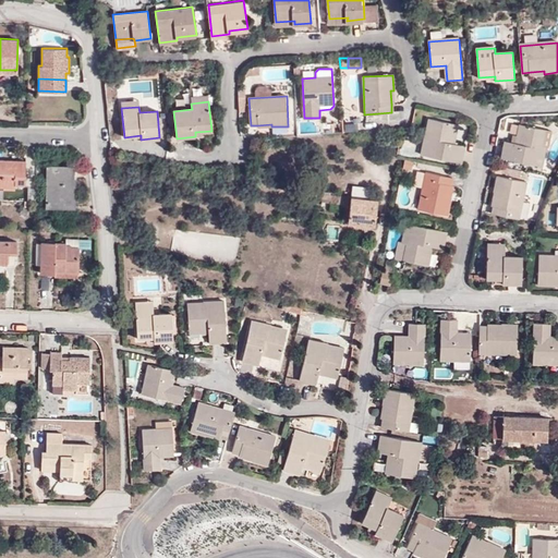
[(429,134),(425,134),(421,154),(461,161),(464,145),(455,143),(459,123),(433,119),(429,134)]
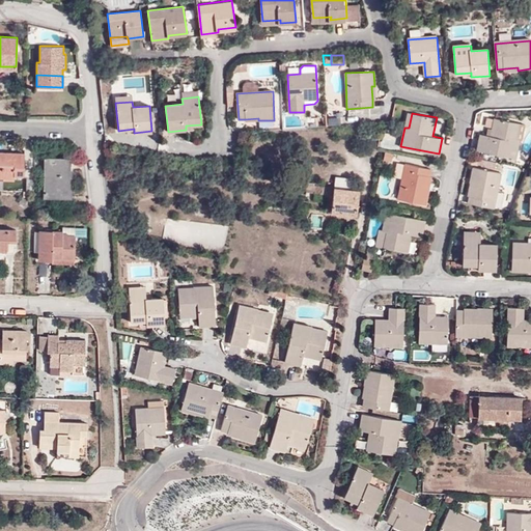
[(513,138),(516,122),(494,117),(492,129),(490,136),(485,135),(479,133),(476,149),(514,158),(519,139),(513,138)]
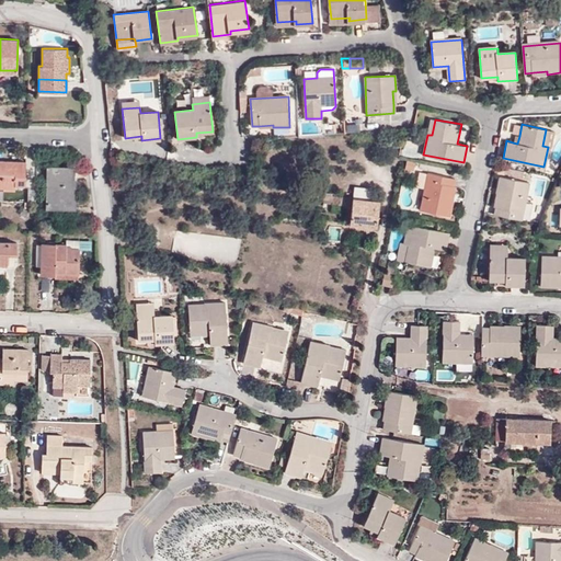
[(552,130),(546,129),(542,146),(548,147),(550,148),(552,130)]
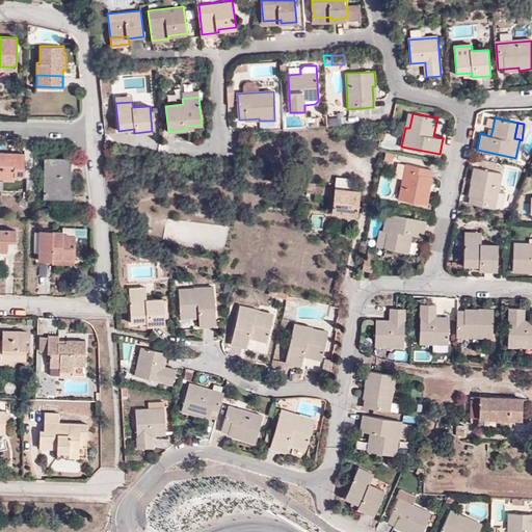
[(23,176),(24,153),(0,152),(0,179),(3,180),(3,175),(23,176)]
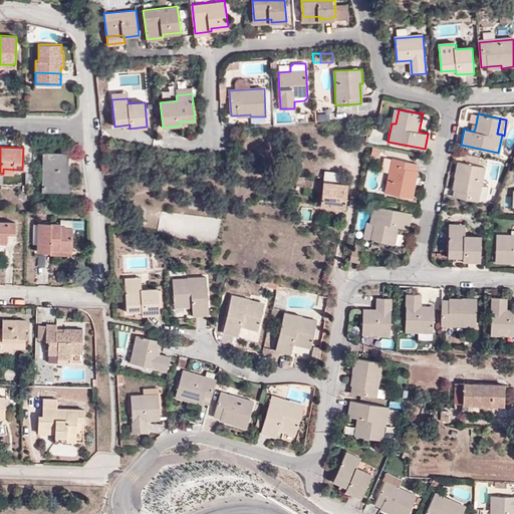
[(381,148),(372,147),(371,154),(379,156),(381,148)]
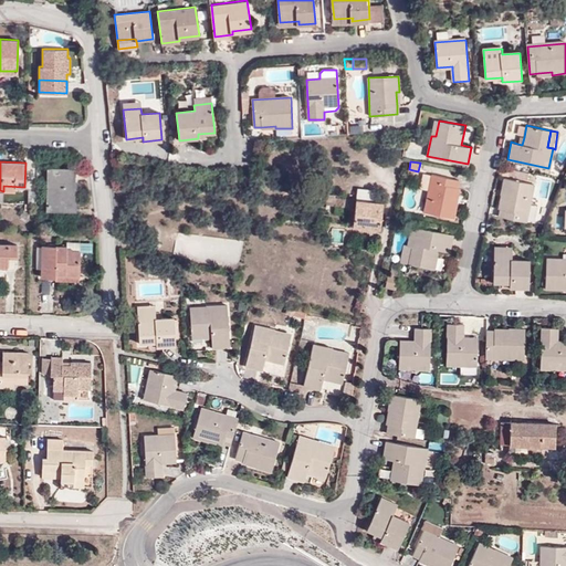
[(73,207),(73,170),(48,169),(48,207),(73,207)]
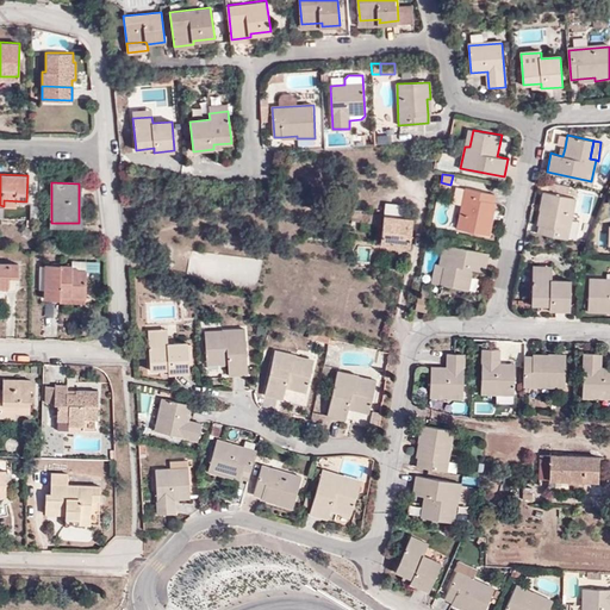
[(462,205),(466,188),(456,187),(453,203),(462,205)]
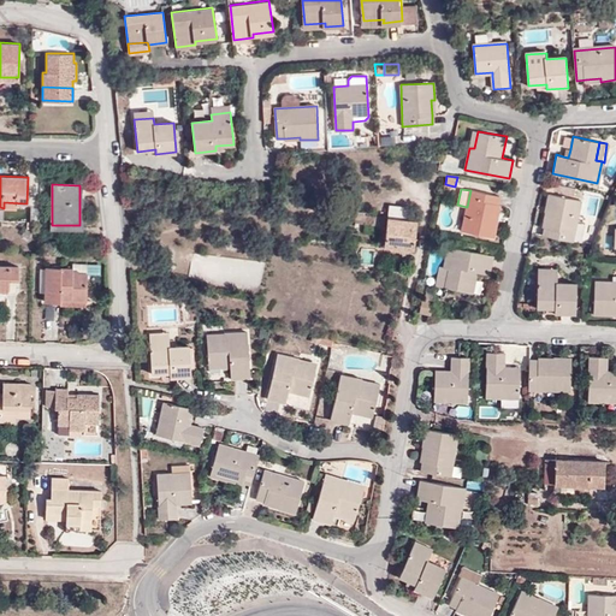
[(471,189),(471,190),(467,207),(462,231),(495,237),(498,220),(496,219),(498,205),(501,195),(471,189)]
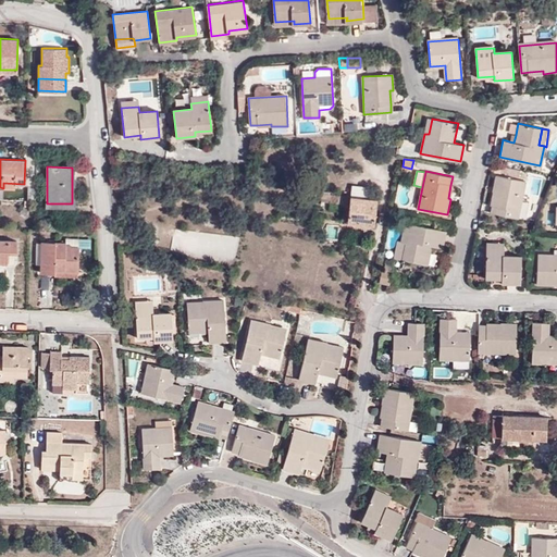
[(492,205),(491,212),(518,218),(525,181),(496,174),(493,189),(495,190),(492,205)]
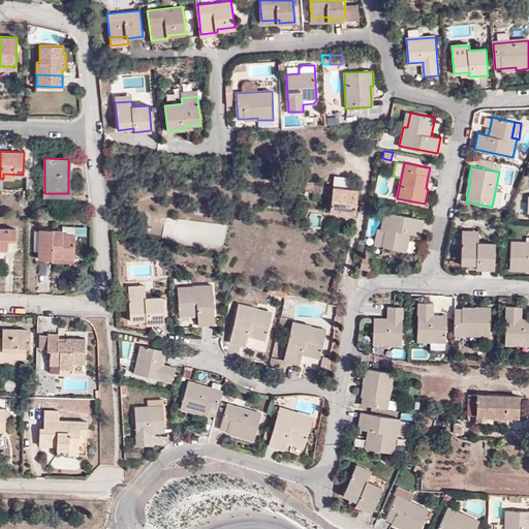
[(334,176),(333,187),(348,188),(349,178),(334,176)]
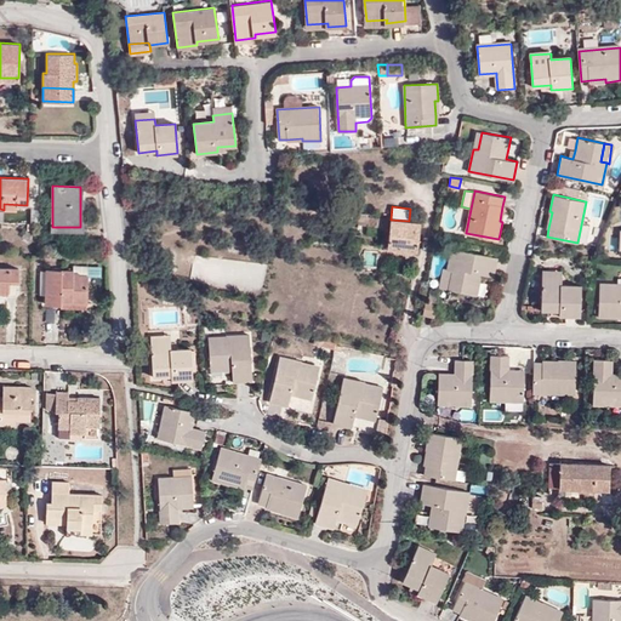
[(391,220),(358,216),(358,224),(388,228),(387,248),(416,251),(420,222),(409,221),(391,220)]
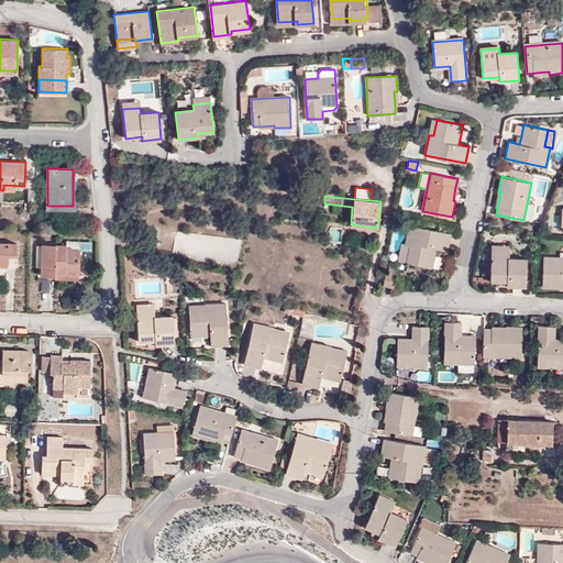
[(409,245),(406,262),(431,267),(435,249),(446,251),(450,234),(409,225),(405,245),(409,245)]
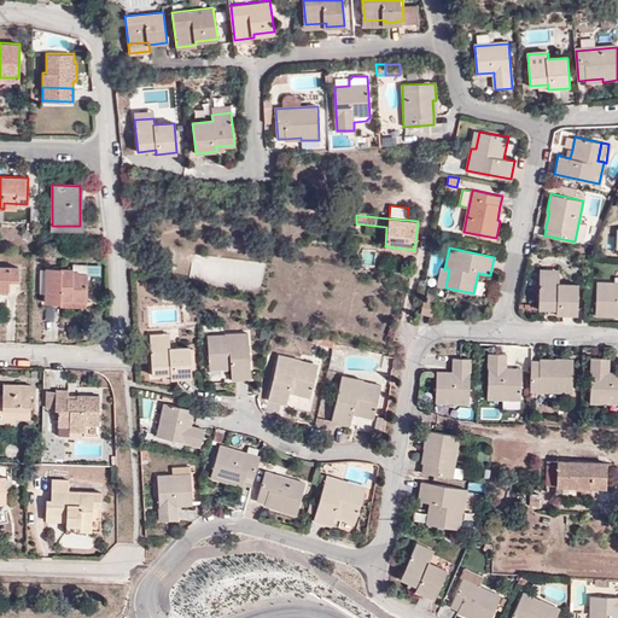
[(0,290),(18,291),(19,268),(0,267),(0,290)]
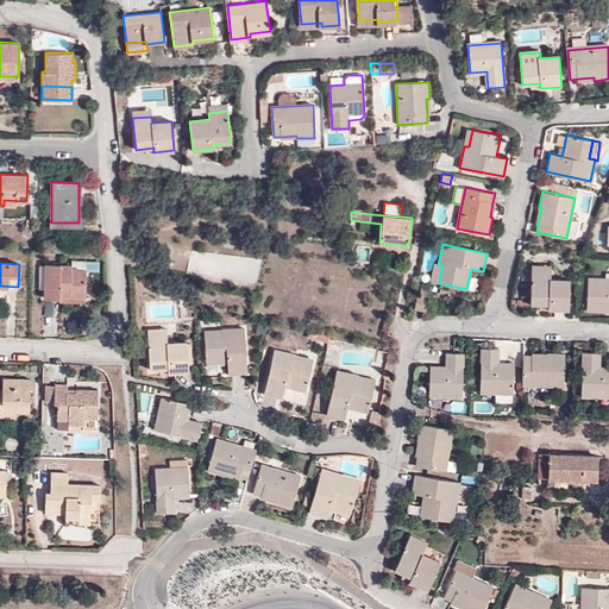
[(60,296),(85,296),(86,269),(71,269),(71,265),(44,264),(44,297),(60,299),(60,296)]
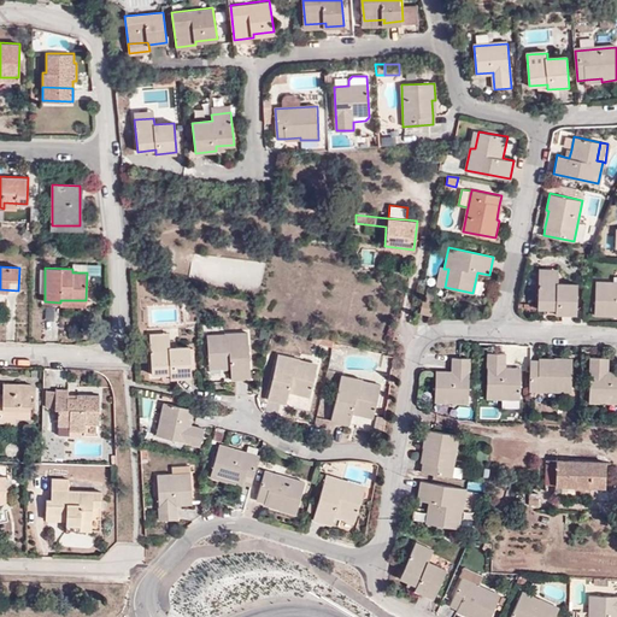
[(435,285),(445,287),(448,269),(444,269),(439,268),(435,285)]
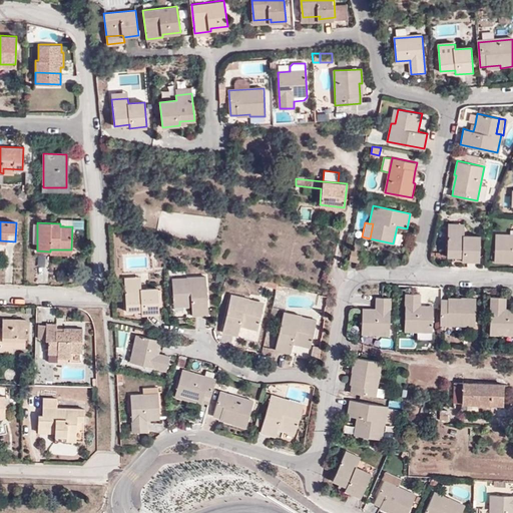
[(464,234),(464,229),(448,228),(447,255),(455,255),(463,255),(462,260),(479,261),(481,235),(464,234)]
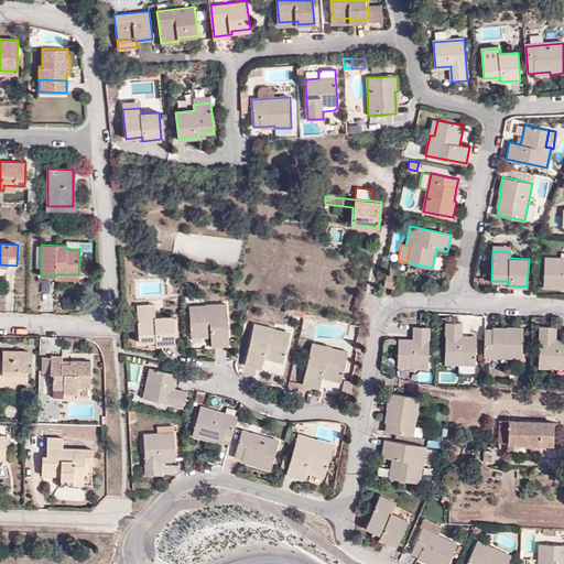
[(544,288),(560,289),(560,285),(563,284),(563,258),(545,257),(544,288)]
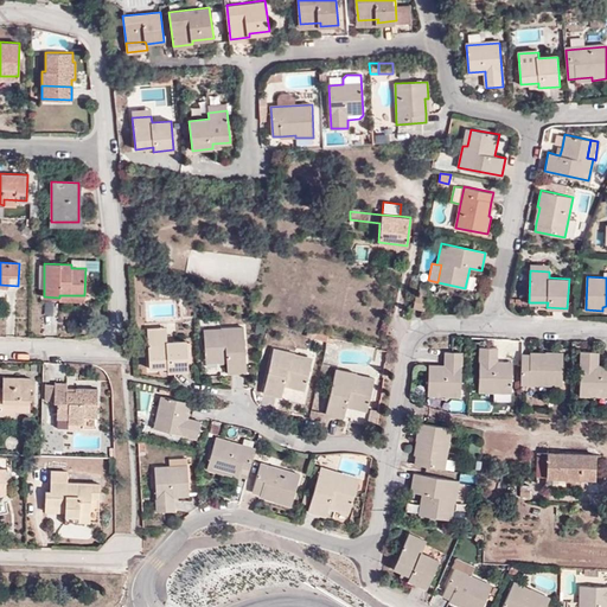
[(411,307),(422,310),(426,296),(415,294),(411,307)]
